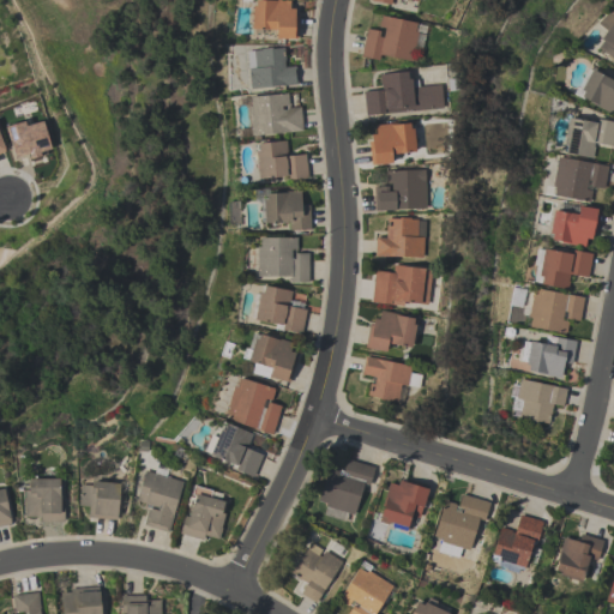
[(296,38),(275,38),(275,29),(251,29),(251,5),(254,5),(254,0),(288,0),(288,8),(293,8),(293,14),(296,16),(296,38)]
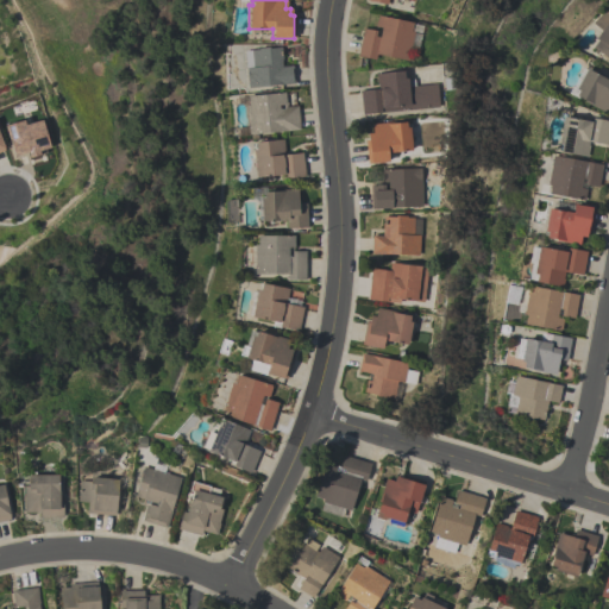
[(608,60),(591,46),(596,39),(594,38),(600,30),(591,23),(604,10),(608,12),(608,60)]
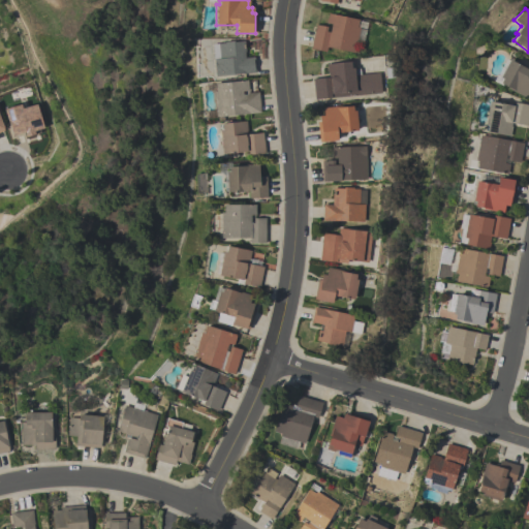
[(315,25),(325,27),(324,31),(329,32),(331,24),(325,23),(328,12),(358,20),(356,27),(366,29),(361,49),(355,47),(353,54),(325,48),(324,52),(310,49),(315,25)]
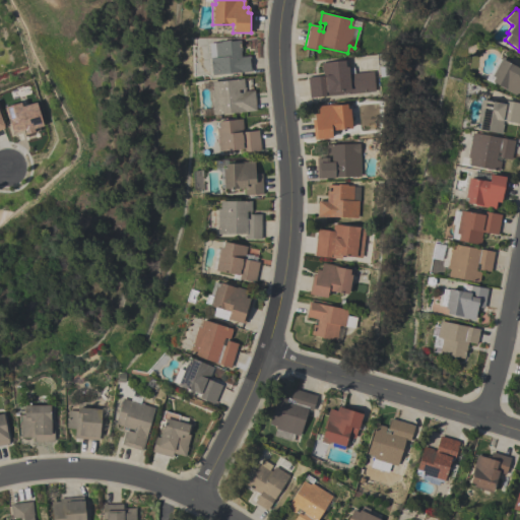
[(208,58),(207,43),(220,42),(219,41),(229,40),(229,41),(240,40),(241,50),(237,51),(238,57),(250,56),(251,72),(211,75),(209,58),(208,58)]
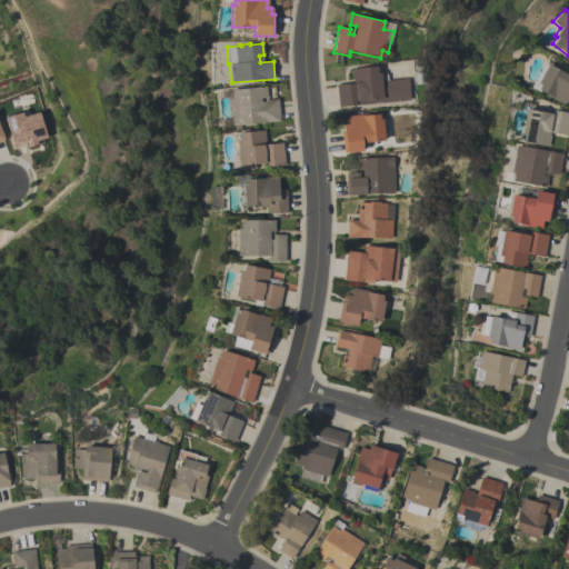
[(538,91),(529,87),(532,81),(533,82),(543,63),(546,66),(547,65),(567,76),(568,71),(568,96),(565,105),(539,91),(538,91)]
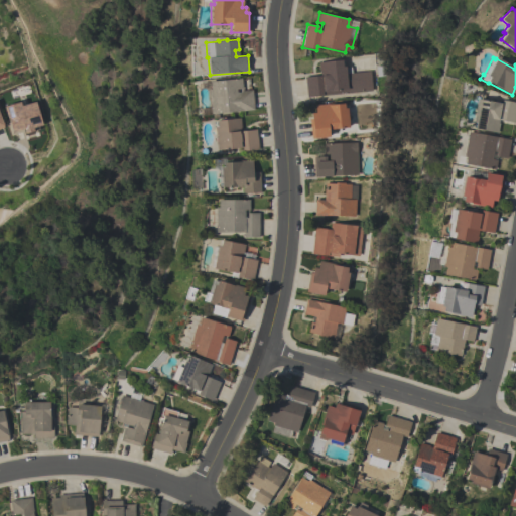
[(351,73),(369,71),(371,89),(306,97),(304,76),(318,74),(317,63),(343,60),(343,61),(350,61),(351,73)]
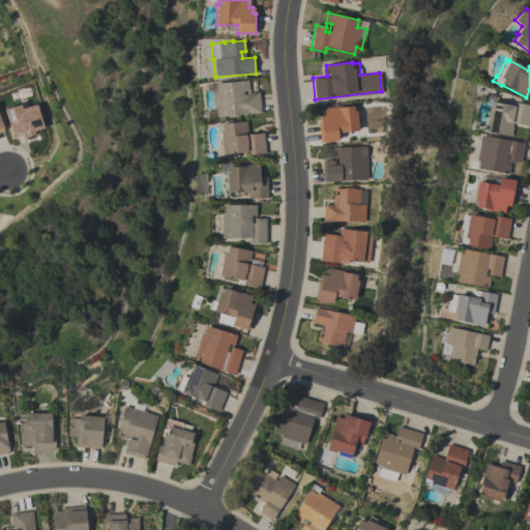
[(205,118),(204,111),(212,110),(210,91),(204,92),(204,84),(247,80),(248,93),(258,92),(260,113),(216,117),(205,118)]
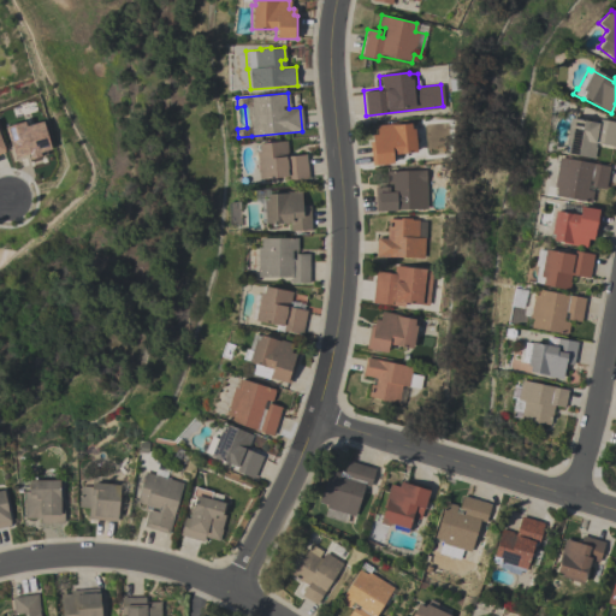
[(45,118),(54,148),(41,152),(30,155),(29,149),(15,153),(6,123),(25,118),(27,123),(45,118)]
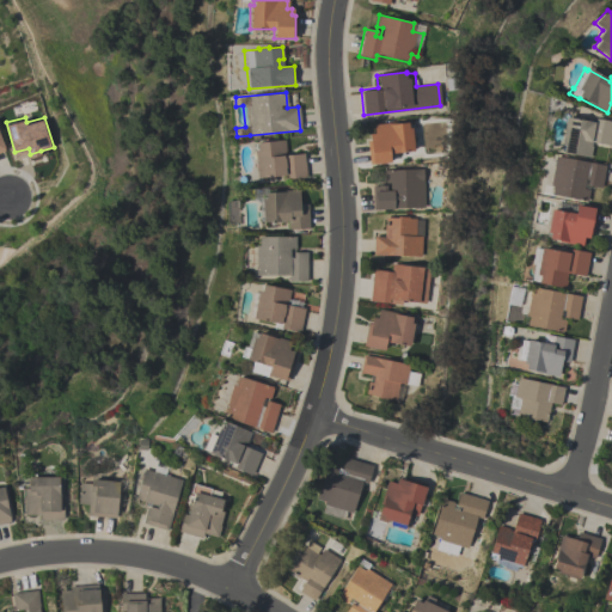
[(611,128),(609,146),(592,142),(588,158),(562,152),(562,151),(560,150),(561,145),(560,144),(564,117),(594,123),(594,118),(611,121),(611,128)]
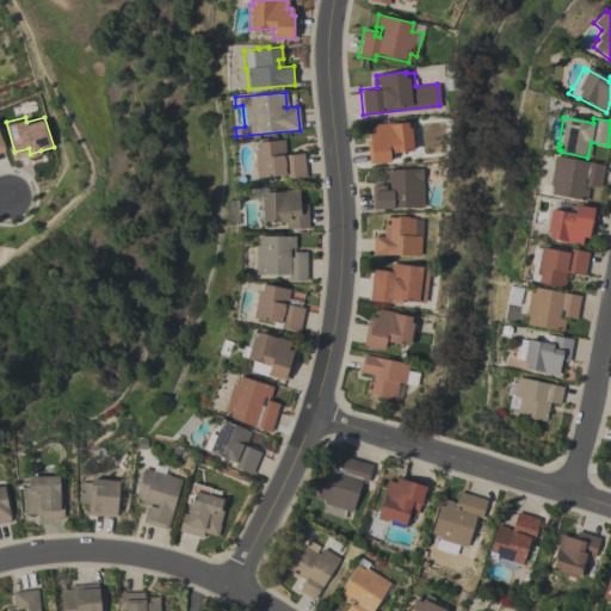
[(412,150),(388,153),(389,162),(371,164),(368,133),(372,133),(372,124),(396,122),(396,123),(406,123),(407,128),(409,128),(412,150)]
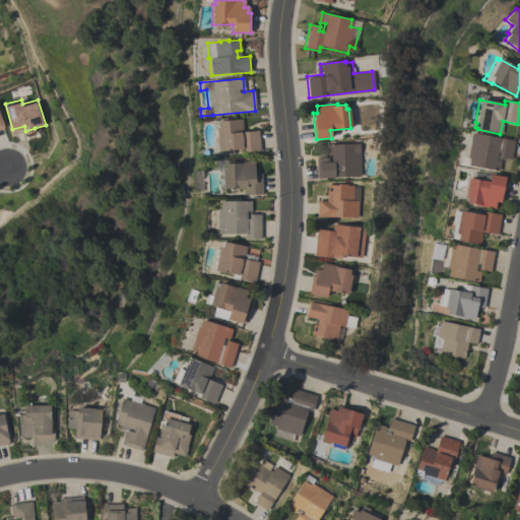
[(223,155),(201,157),(200,150),(217,148),(215,128),(218,128),(217,121),(241,119),(243,132),(258,130),(260,149),(243,151),(243,148),(222,150),(223,155)]
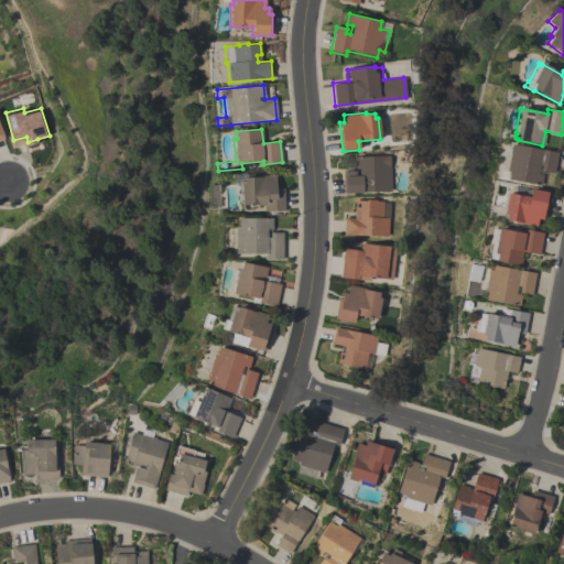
[(556,152),(553,172),(541,170),(542,165),(538,165),(537,174),(542,175),(540,185),(507,180),(508,171),(499,170),(503,148),(510,150),(511,143),(556,152)]
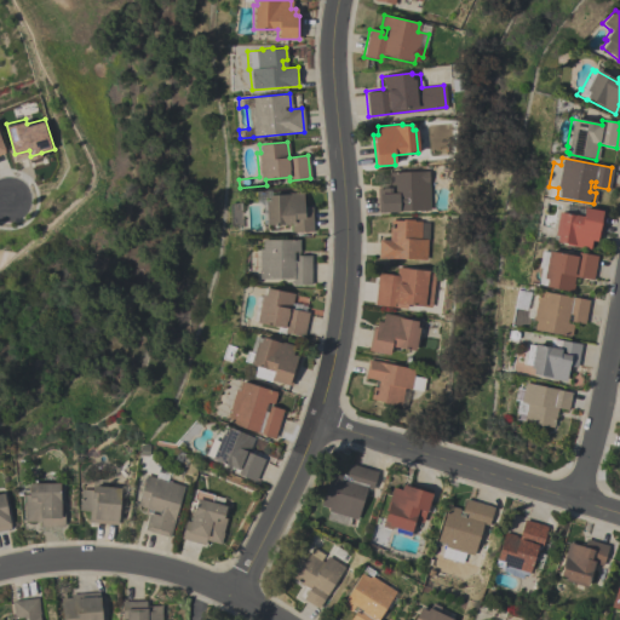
[(377,212),(377,188),(390,188),(390,194),(395,194),(394,184),(388,184),(386,172),(428,171),(429,211),(377,212)]
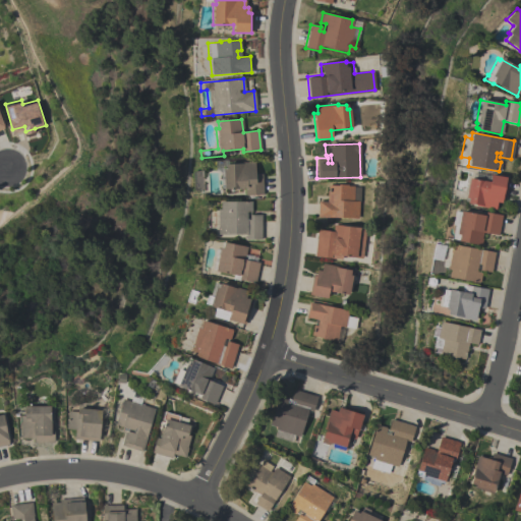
[(263,194),(245,195),(244,187),(223,188),(222,169),(215,169),(215,160),(227,160),(227,164),(240,163),(240,162),(253,162),(254,175),(262,174),(263,194)]
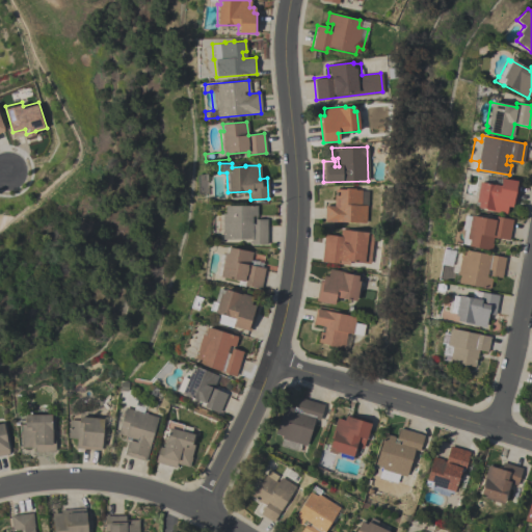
[(478,182),(498,185),(500,178),(515,180),(515,181),(519,182),(515,202),(512,201),(511,207),(507,206),(505,214),(484,210),(484,208),(476,207),(477,202),(474,201),(478,182)]
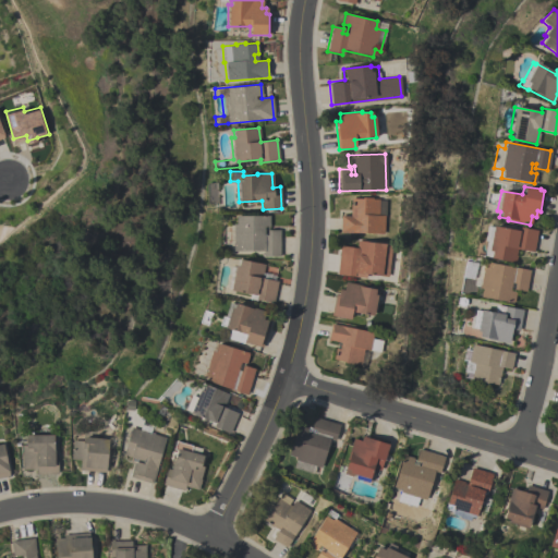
[(339,232),(340,215),(353,216),(354,209),(350,209),(350,197),(361,198),(361,197),(372,197),(372,198),(385,199),(384,234),(339,232)]
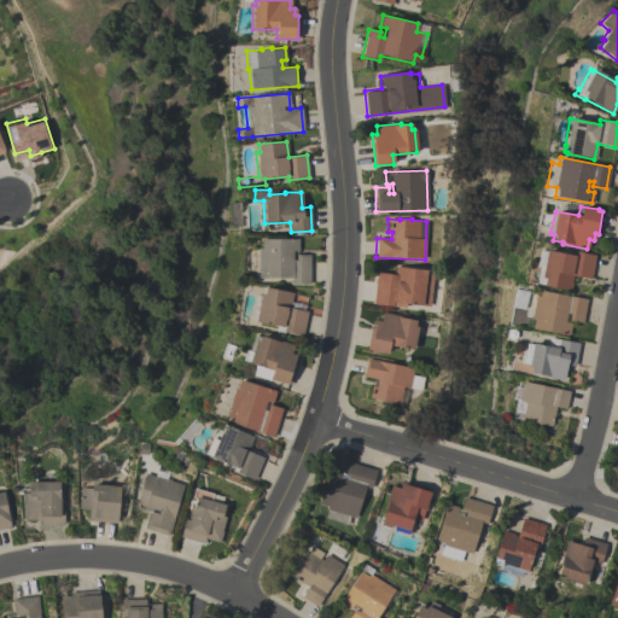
[(309,284),(290,284),(290,278),(258,278),(257,249),(261,249),(261,239),(298,238),(298,250),(291,250),(291,260),(295,260),(295,255),(309,255),(309,284)]
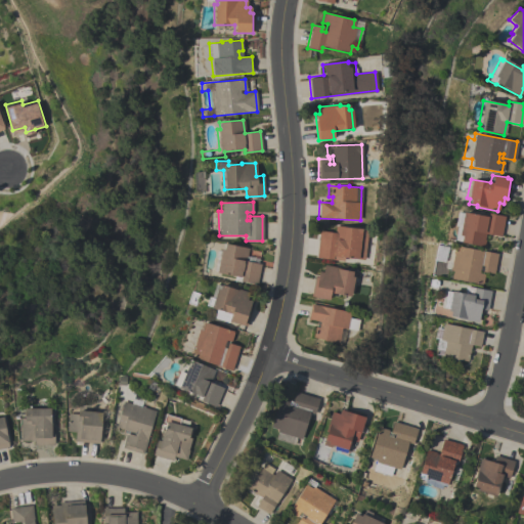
[(453,241),(455,226),(453,226),(455,212),(463,213),(463,212),(487,216),(488,213),(504,216),(500,236),(484,233),(483,239),(484,239),(483,247),(460,243),(460,242),(453,241)]
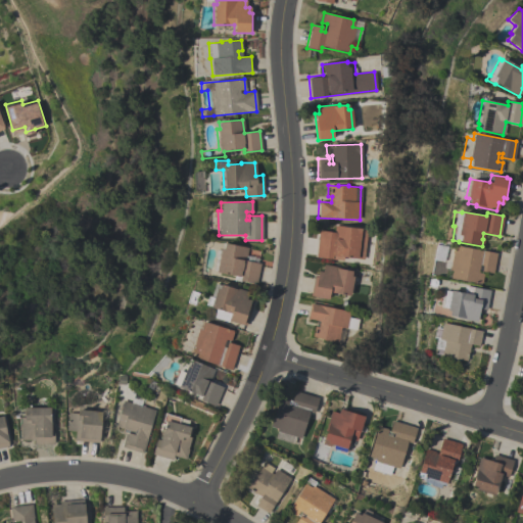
[(318,230),(333,232),(334,225),(367,229),(364,258),(343,256),(342,260),(315,257),(318,230)]
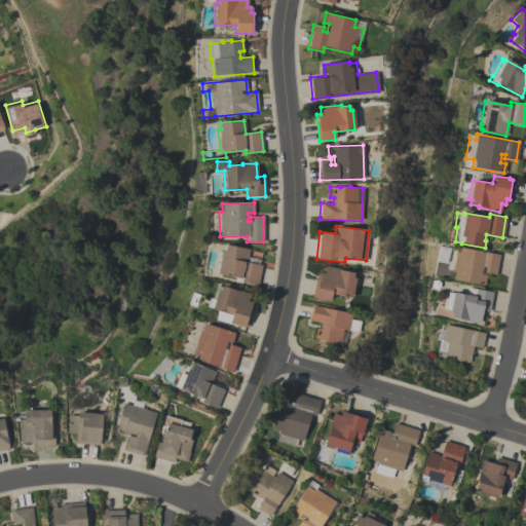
[(214,272),(216,259),(215,258),(216,251),(221,252),(221,250),(223,251),(224,246),(225,246),(225,245),(249,249),(247,257),(259,259),(258,264),(261,265),(257,286),(240,282),(240,278),(217,273),(217,272),(214,272)]
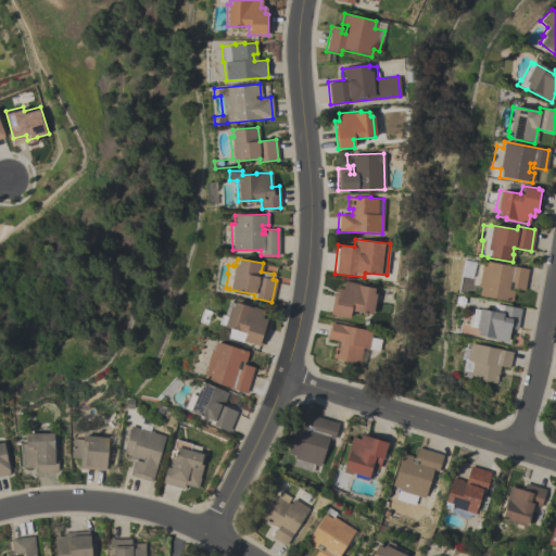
[(481,261),(527,269),(523,290),(512,288),(512,282),(508,282),(507,290),(513,291),(512,301),(479,295),(480,287),(477,287),(481,261)]
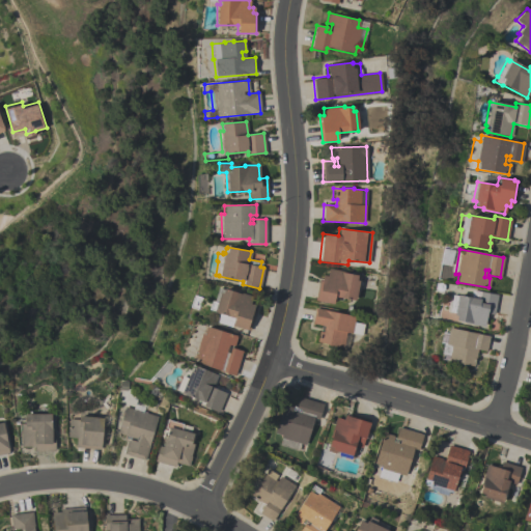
[(318,280),(320,280),(322,275),(326,275),(328,268),(348,272),(348,273),(357,275),(356,280),(359,280),(355,301),(333,297),(332,303),(314,300),(318,280)]
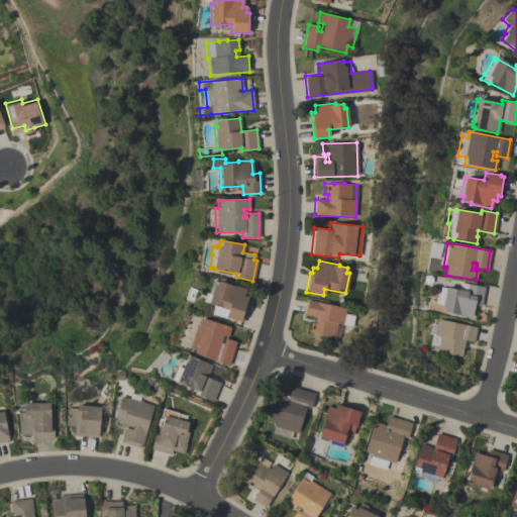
[(242,322),(224,317),(224,318),(210,314),(213,304),(202,301),(205,292),(208,293),(212,281),(216,282),(217,281),(232,286),(233,285),(244,289),(242,295),(247,297),(245,302),(248,303),(242,322)]
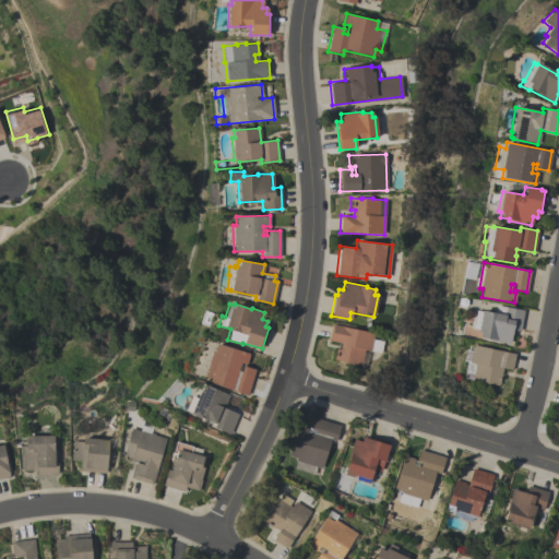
[(477,329),(472,328),(475,310),(480,311),(480,310),(495,313),(496,305),(523,310),(519,331),(511,330),(509,344),(487,340),(488,339),(478,337),(479,332),(477,331),(477,329)]
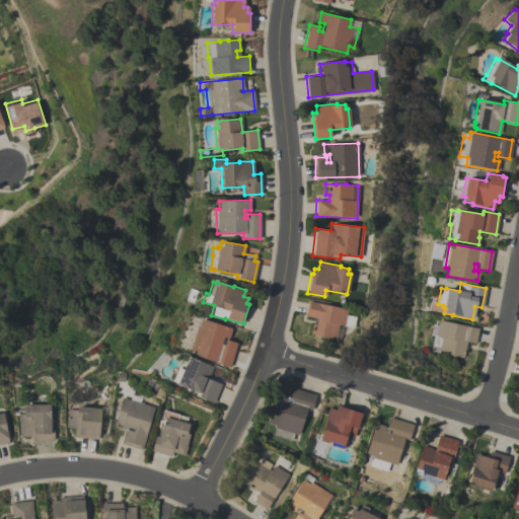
[(347,309),(346,314),(356,316),(354,328),(338,324),(335,339),(328,338),(327,339),(318,337),(318,336),(309,334),(311,323),(315,324),(316,317),(304,315),(307,300),(347,309)]
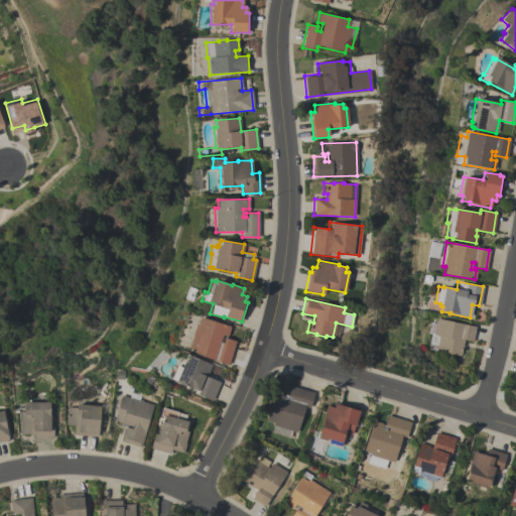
[(189,342),(181,340),(184,330),(187,331),(190,321),(198,325),(200,316),(230,327),(226,338),(235,341),(228,364),(189,352),(190,349),(187,348),(189,342)]
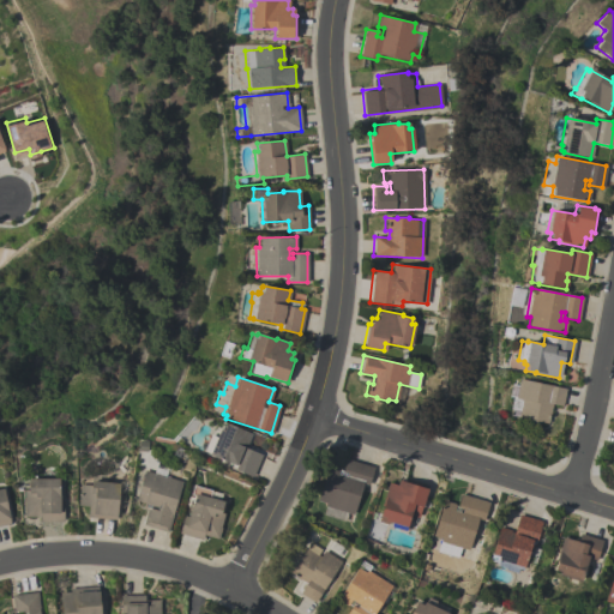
[(565,389),(561,407),(551,404),(547,423),(535,421),(535,422),(528,421),(528,419),(517,417),(518,410),(510,408),(512,396),(515,397),(518,379),(565,389)]
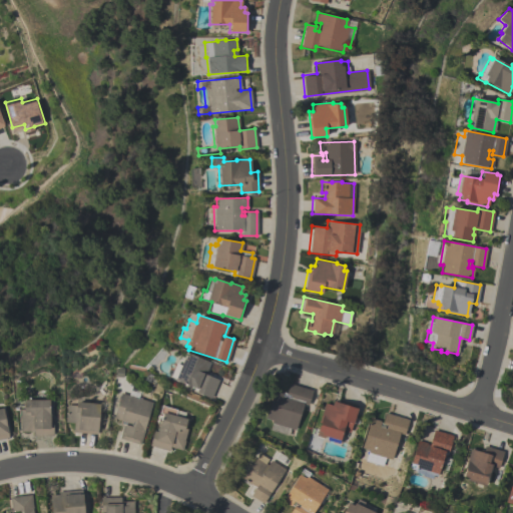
[(169,377),(174,364),(179,366),(182,358),(185,359),(187,353),(209,362),(206,372),(204,371),(203,374),(218,380),(211,399),(195,392),(196,389),(174,380),(174,379),(169,377)]
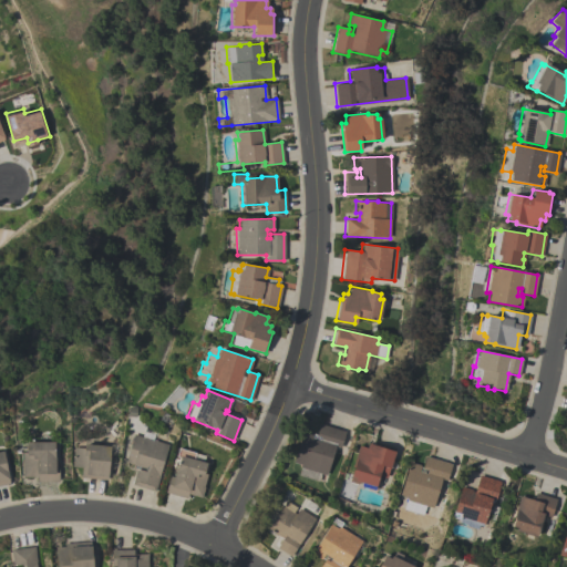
[(312,433),(311,439),(319,441),(320,436),(316,435),(319,423),(344,432),(339,447),(334,446),(326,475),(320,473),(318,482),(298,475),(300,467),(299,467),(300,464),(292,462),(302,430),(312,433)]
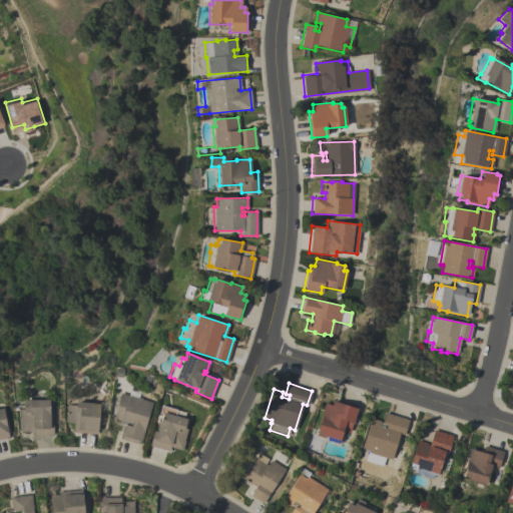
[(127,395),(129,390),(139,393),(138,398),(151,402),(143,430),(144,430),(139,445),(118,438),(122,427),(118,425),(119,420),(112,418),(120,392),(127,395)]
